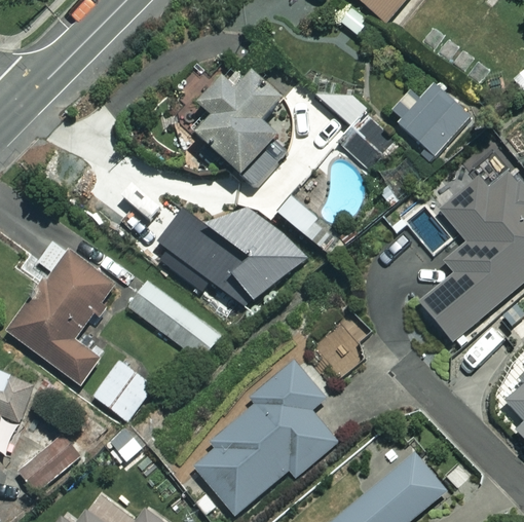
[(354,0),(384,26),(407,0),(354,0)]
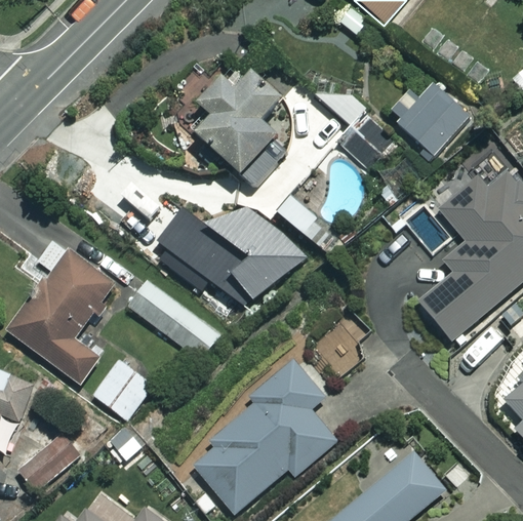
[(276,102),(248,76),(233,91),(219,79),(194,107),(208,120),(192,137),(236,178),(275,136),(257,121),(276,102)]
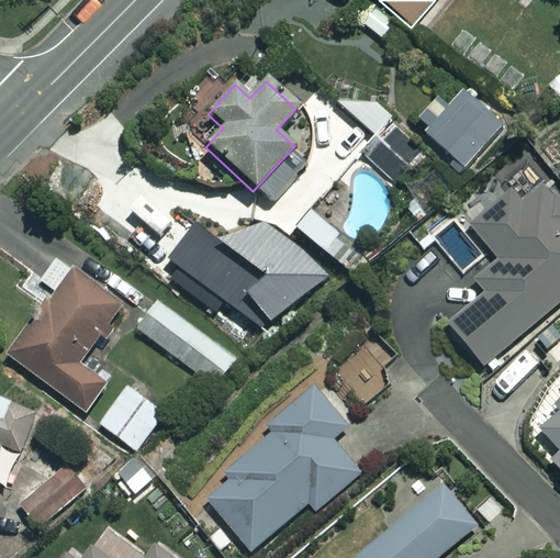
[(505,120),(471,88),(452,107),(440,96),(420,116),(467,160),(505,120)]
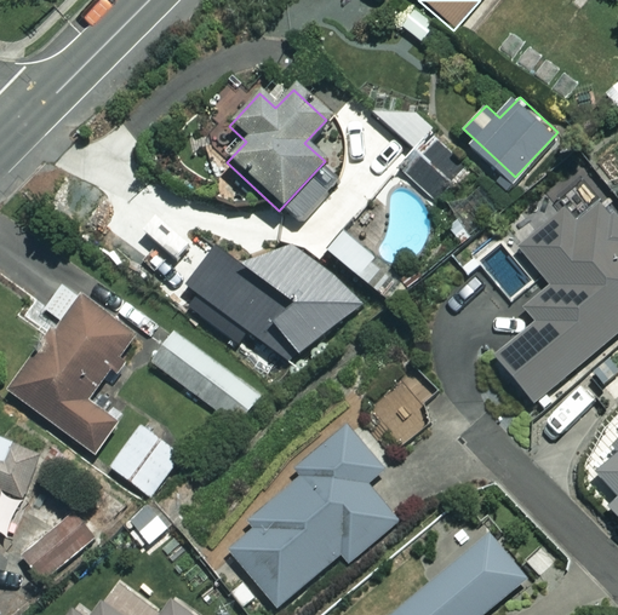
[(412,110),(375,114),(415,149),(433,128),(412,110)]
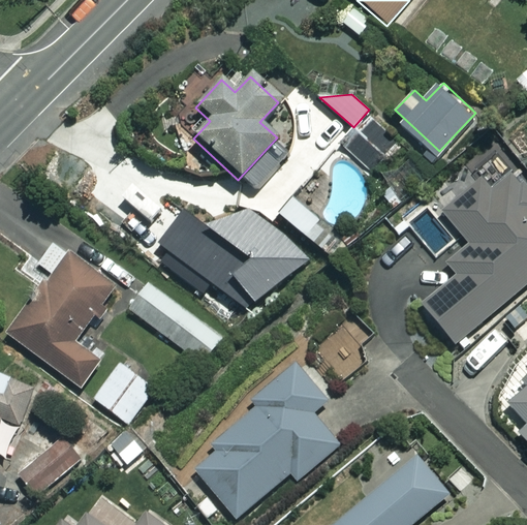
[(396,140),(369,118),(348,145),(375,166),(396,140)]
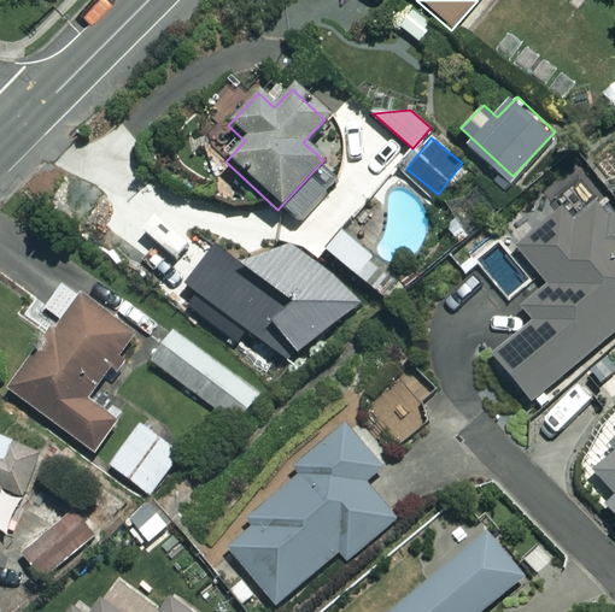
[(614,329),(614,222),(596,199),(569,221),(557,206),(511,245),(544,283),(517,305),(531,321),(488,355),(527,402),(614,329)]
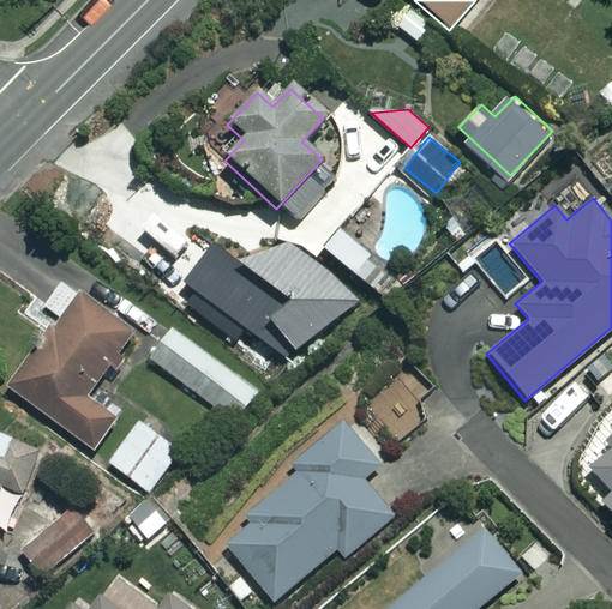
[(234,257),(195,223),(175,246),(214,279),(234,257)]
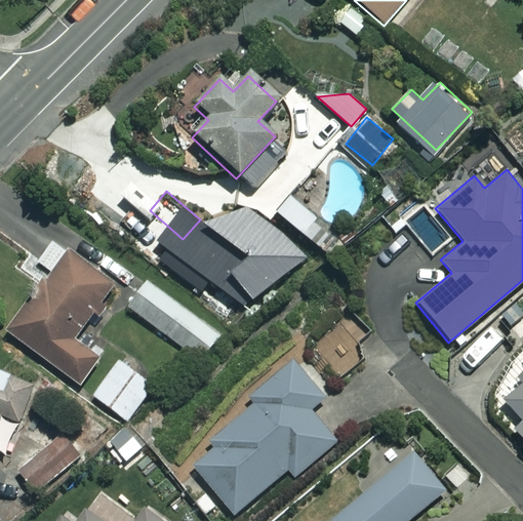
[(318,222),(288,197),(275,214),(305,239),(318,222)]
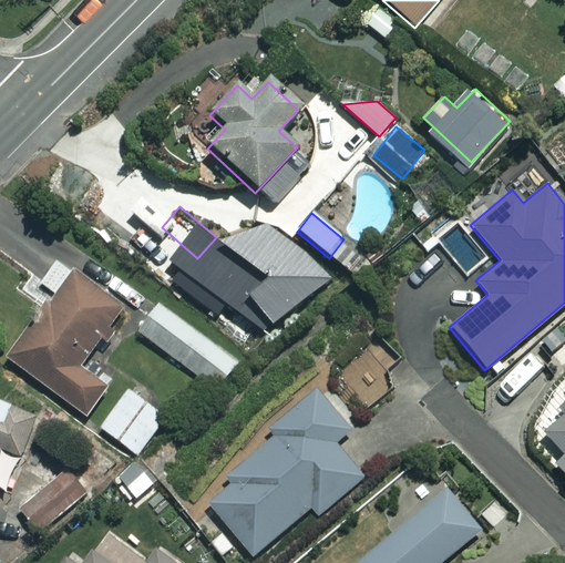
[(123,305),(78,269),(11,357),(88,415),(110,387),(79,364),(123,305)]
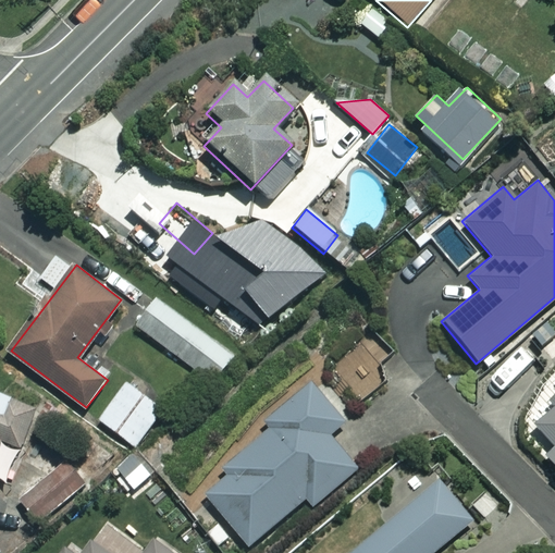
[(234,355),(157,296),(136,323),(213,382),(234,355)]
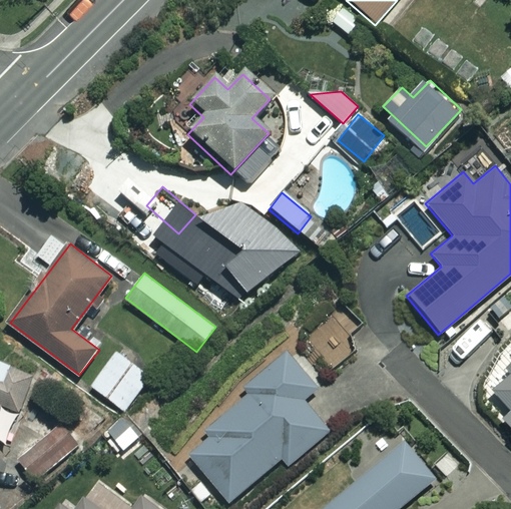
[(349,343),(327,318),(310,332),(331,358),(349,343)]
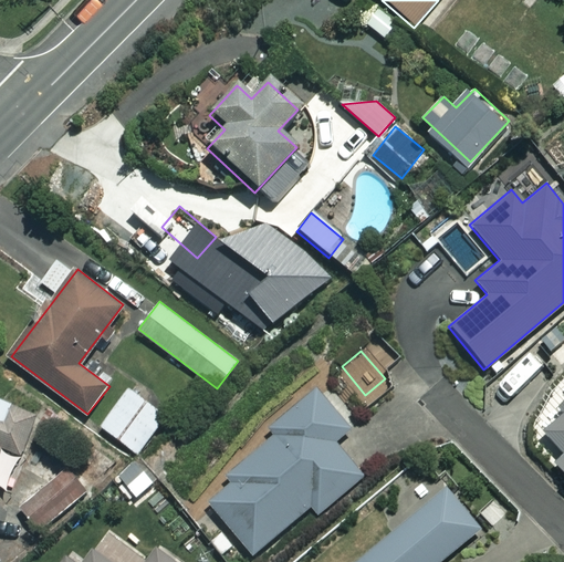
[(274,435),(226,478),(229,480),(207,500),(256,554),(312,503),(320,513),(363,475),(331,439),(350,422),(317,385),(269,429),(274,435)]
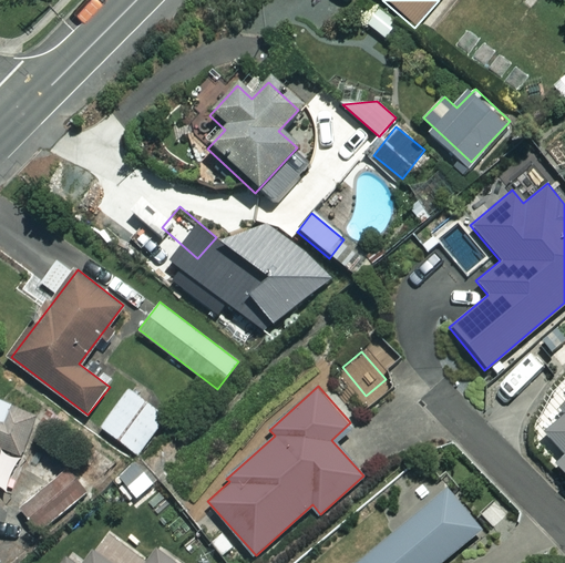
[(167,416),(130,387),(101,426),(137,453),(167,416)]
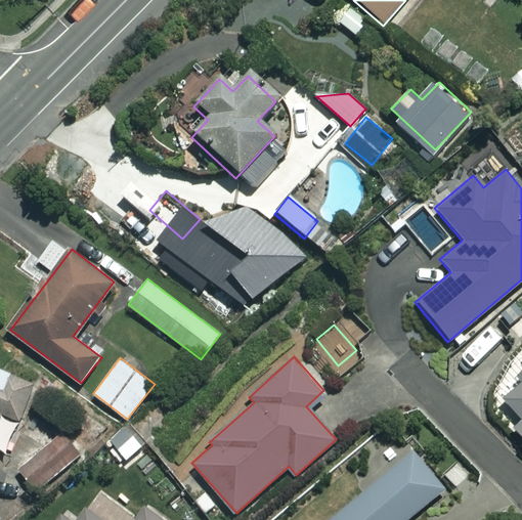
[(0,412),(19,420),(36,383),(0,366),(0,412)]
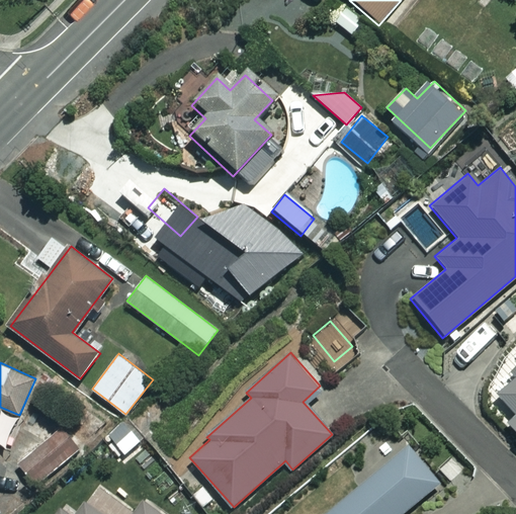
[(515,369),(511,375),(514,378),(495,398),(514,418),(506,426),(515,435),(515,369)]
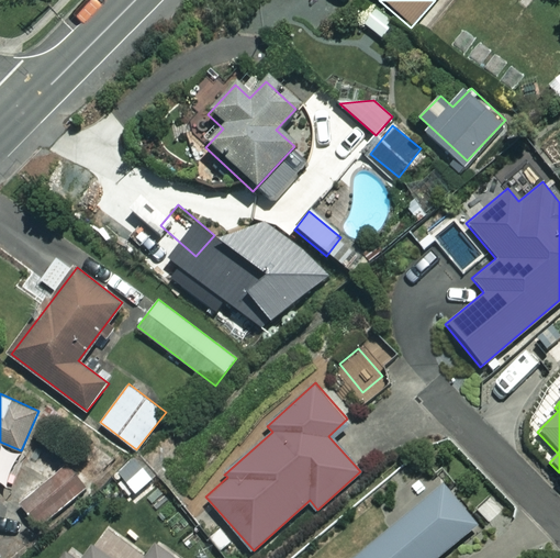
[(84,483),(67,465),(23,503),(40,522),(84,483)]
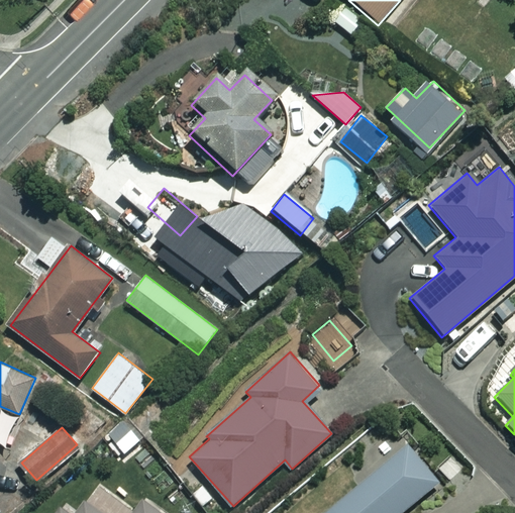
[(399,512),(437,482),(407,444),(324,512),(399,512)]
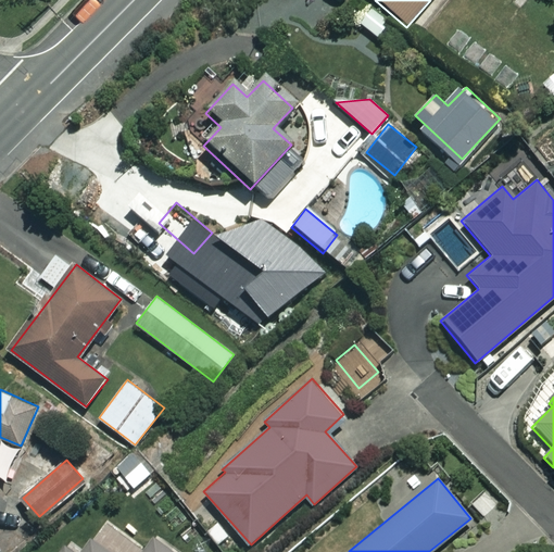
[(174,551),(154,537),(143,551),(127,551),(96,528),(77,551),(72,551),(65,547),(60,551),(174,551)]
